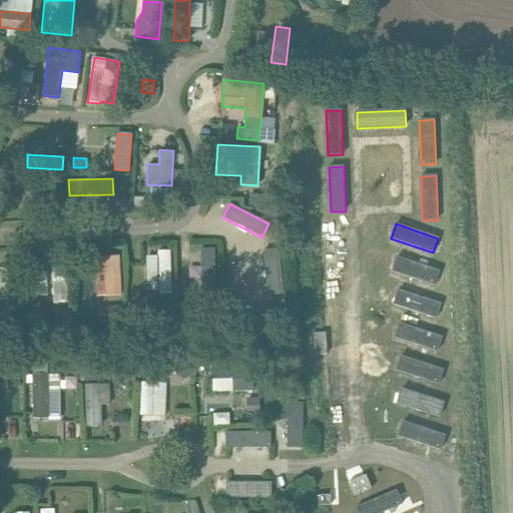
[(201,290),(216,290),(214,248),(200,248),(201,290)]
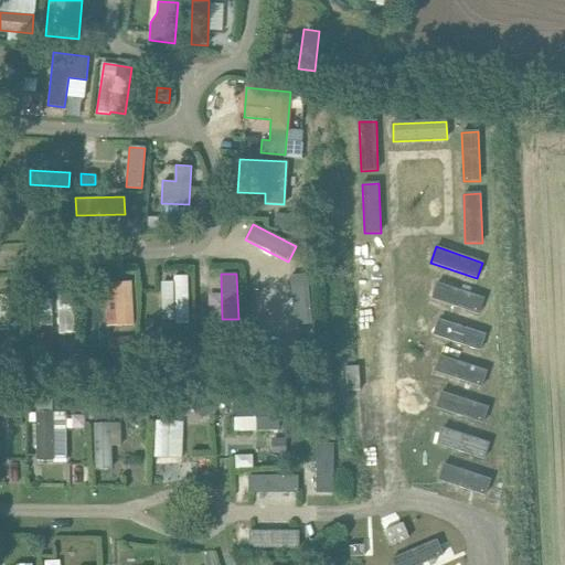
[(162,320),(174,320),(174,326),(188,326),(187,277),(174,277),(174,283),(162,283),(162,320)]
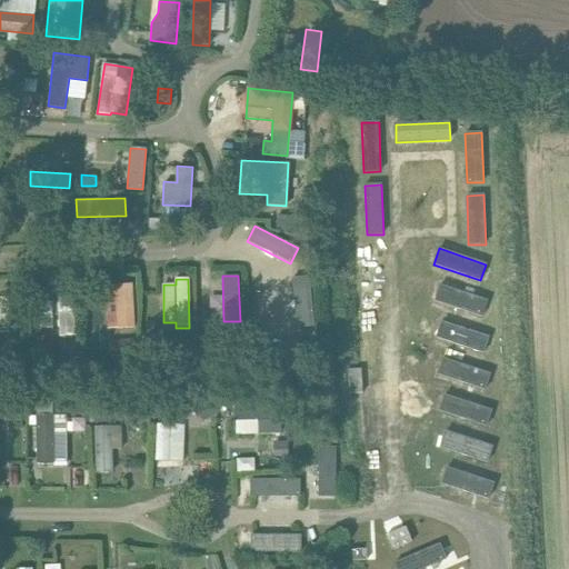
[(309,280),(292,282),(297,328),(313,327),(309,280)]
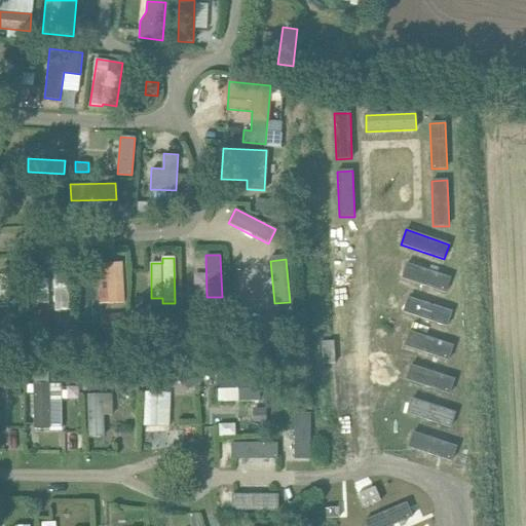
[(101,305),(122,304),(120,263),(99,264),(101,305)]
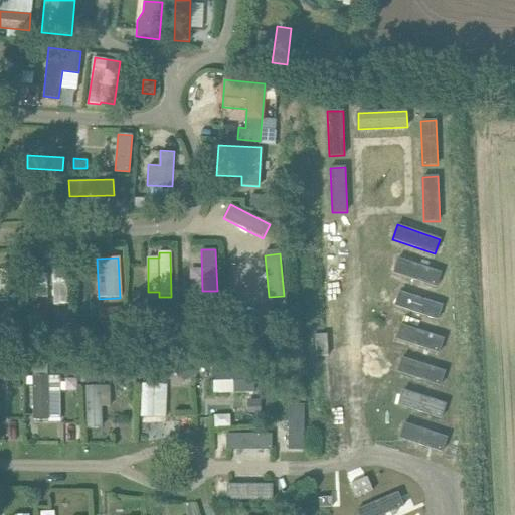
[(398,258),(393,273),(436,287),(441,273),(398,258)]
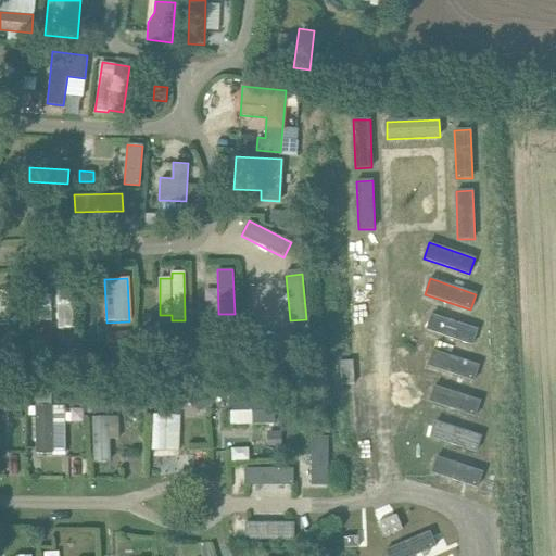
[(58,327),(74,327),(71,282),(55,283),(58,327)]
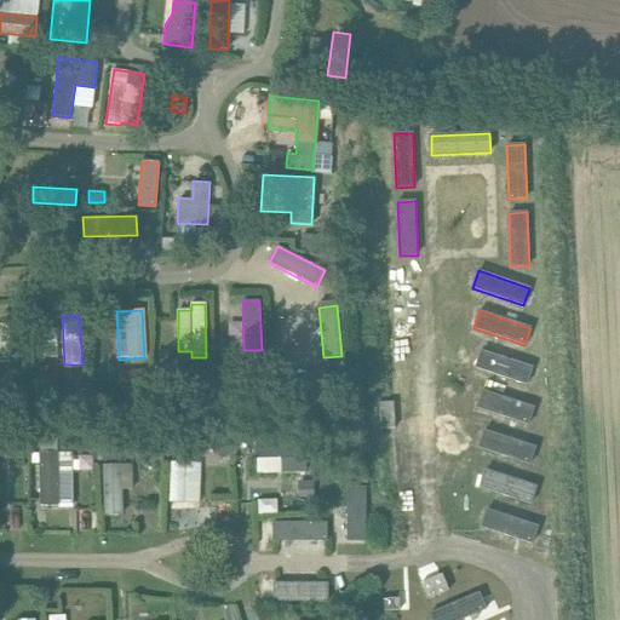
[(481,351),(475,368),(527,385),(532,368),(481,351)]
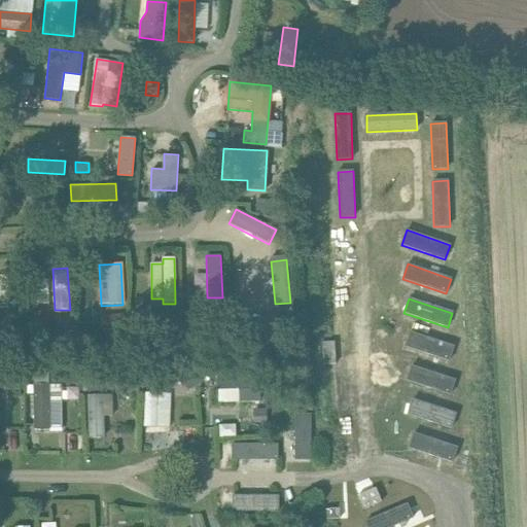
[(410,332),(406,348),(449,361),(454,347),(410,332)]
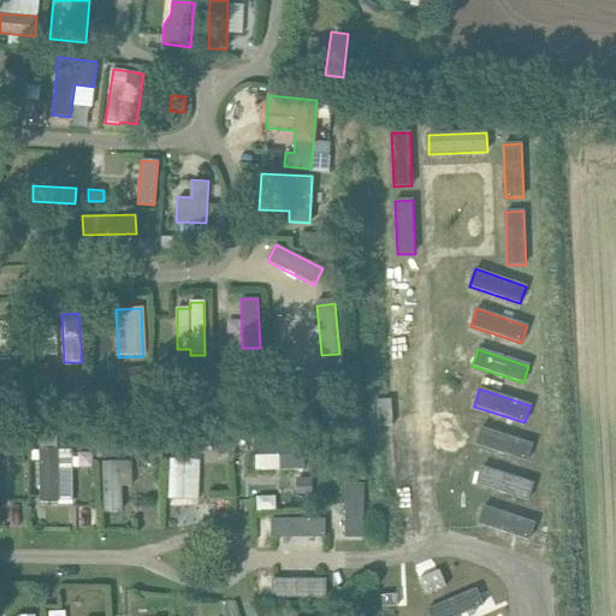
[(480,428),(475,445),(526,462),(532,445),(480,428)]
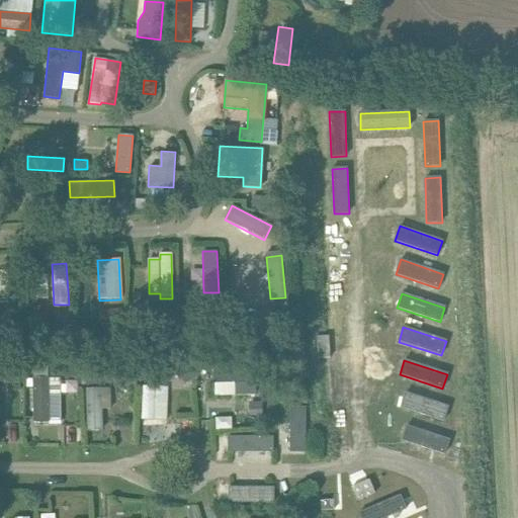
[(256,395),(255,368),(214,370),(214,383),(235,382),(235,396),(256,395)]
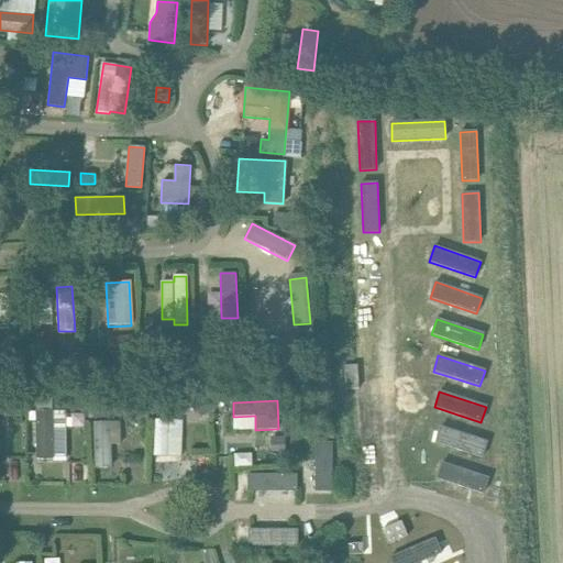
[(65,410),(36,411),(36,459),(66,459),(65,410)]
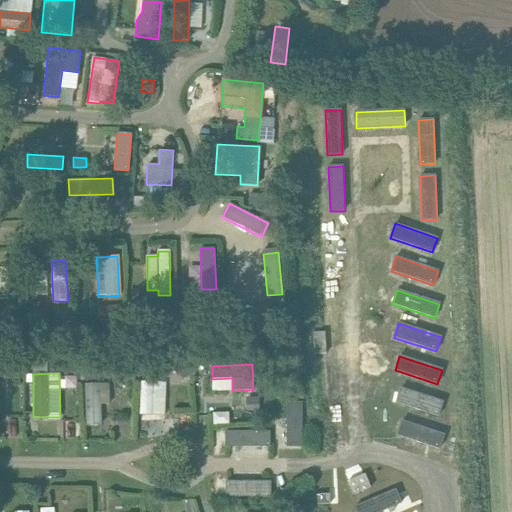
[(166,382),(141,381),(140,414),(165,415),(166,382)]
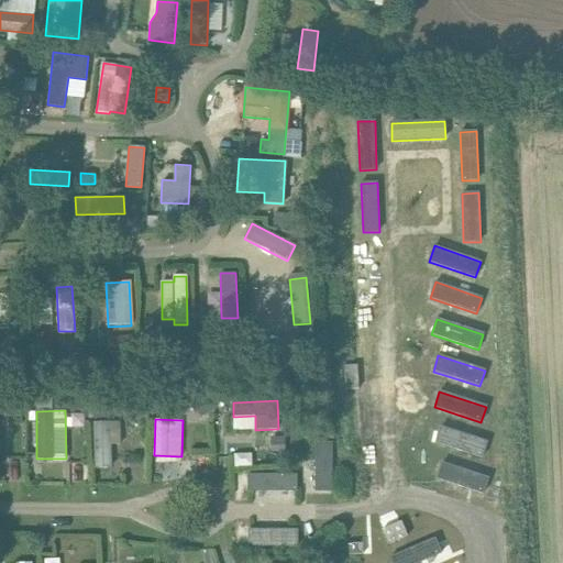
[(119,421),(94,422),(95,468),(112,468),(111,445),(120,445),(119,421)]
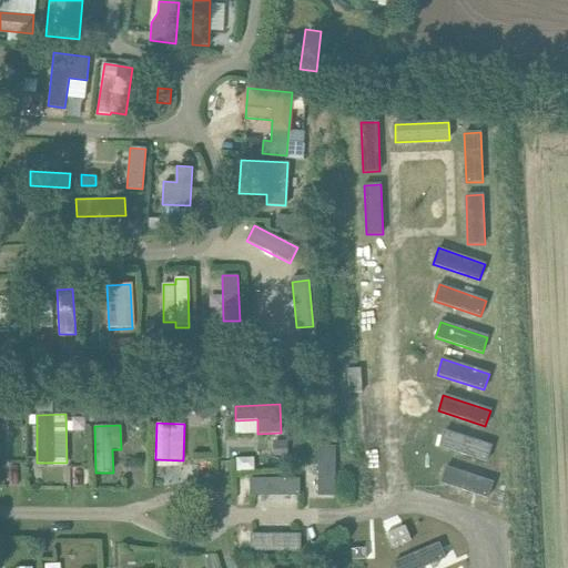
[(444,432),(439,447),(486,463),(492,446),(444,432)]
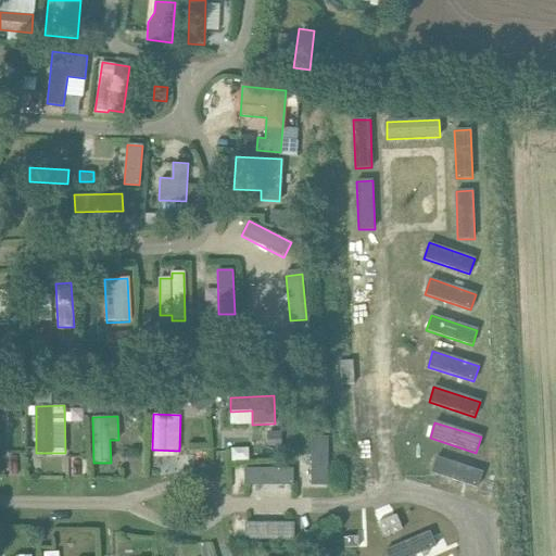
[(328,438),(311,438),(312,485),(329,485),(328,438)]
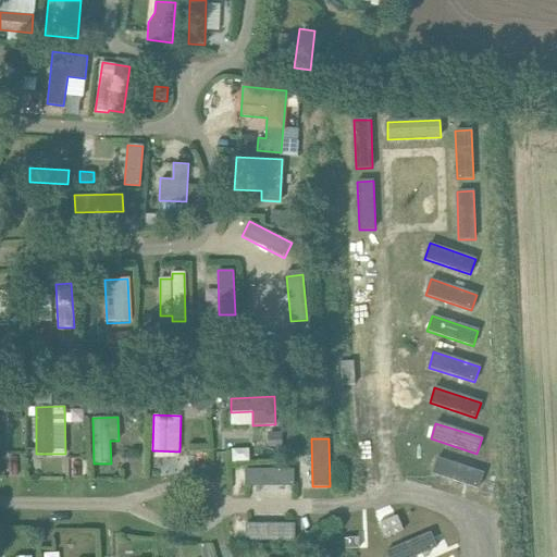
[(232,449),(232,461),(249,461),(249,448),(232,449)]
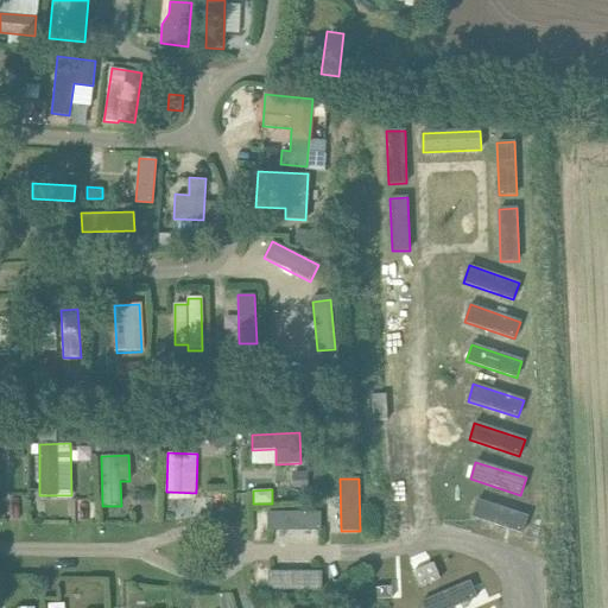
[(476,501),(472,518),(521,534),(527,517),(476,501)]
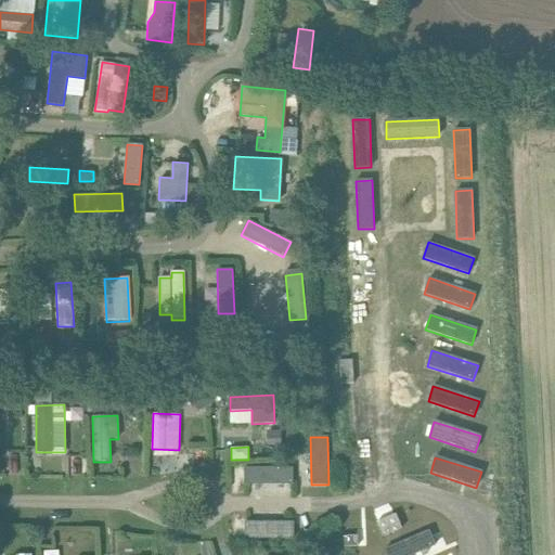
[(292,485),(292,467),(244,467),(244,485),(292,485)]
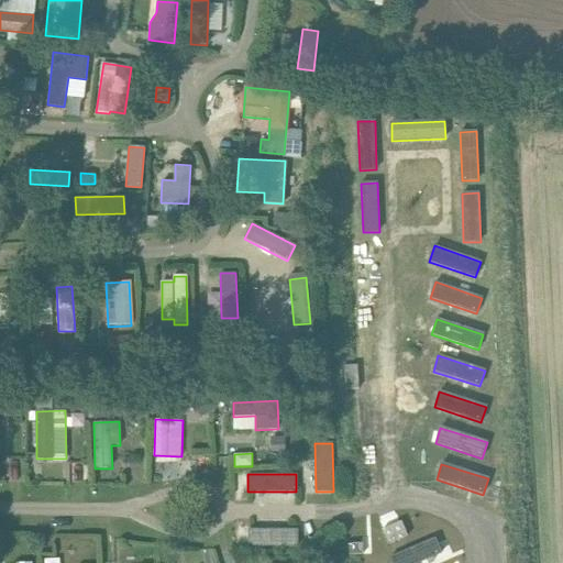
[(401,522),(383,530),(388,544),(408,537),(401,522)]
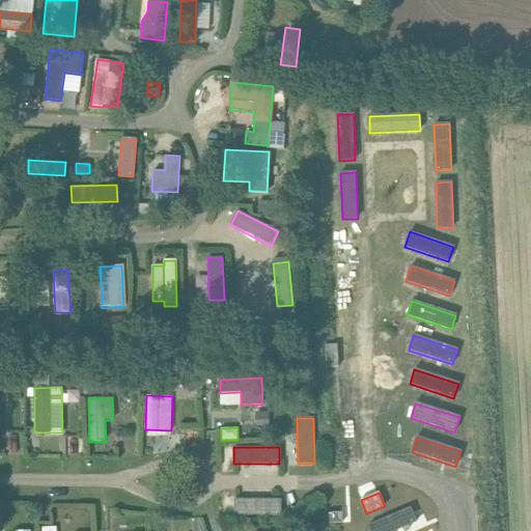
[(280,515),(280,499),(234,499),(234,515),(280,515)]
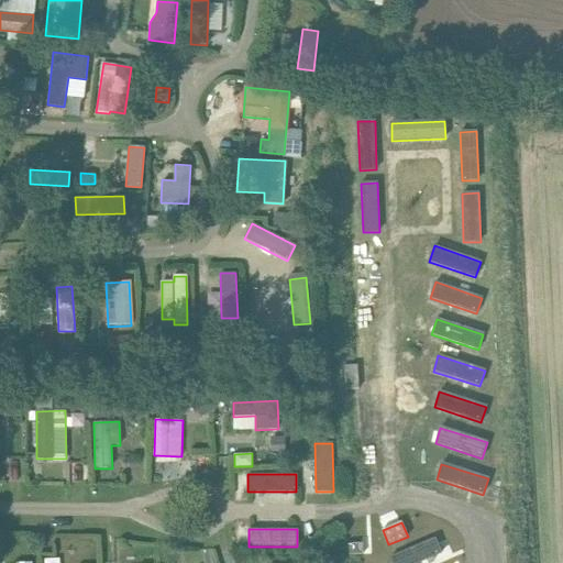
[(434,539),(389,558),(392,562),(419,562),(441,553),(434,539)]
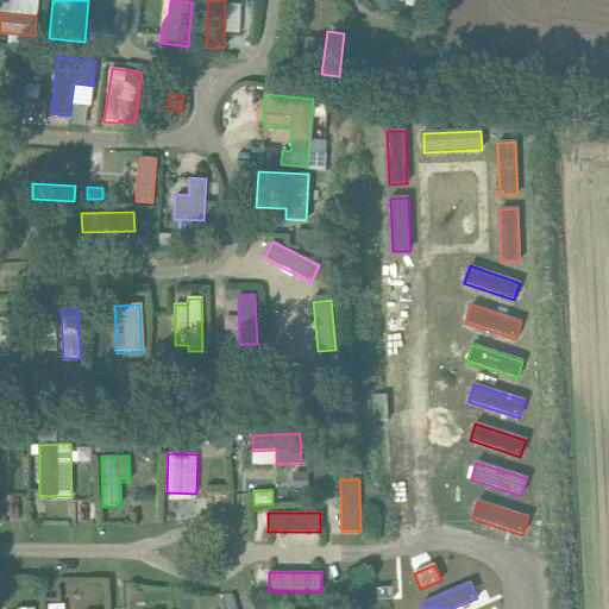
[(391,589),(377,590),(377,602),(391,601),(391,589)]
